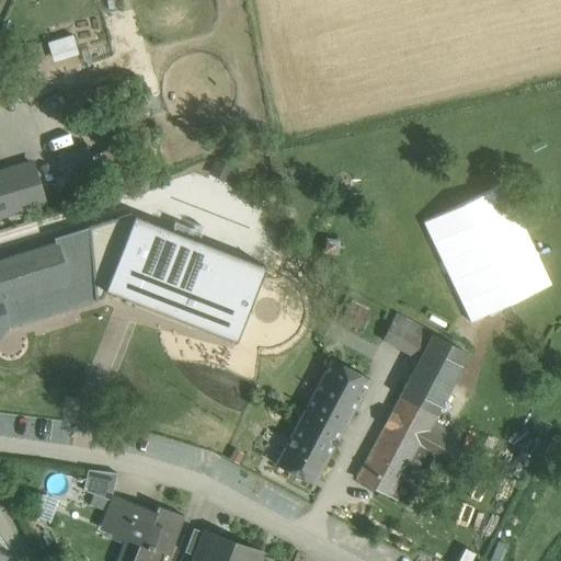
[(53,60),(78,52),(71,32),(46,41),(53,60)]
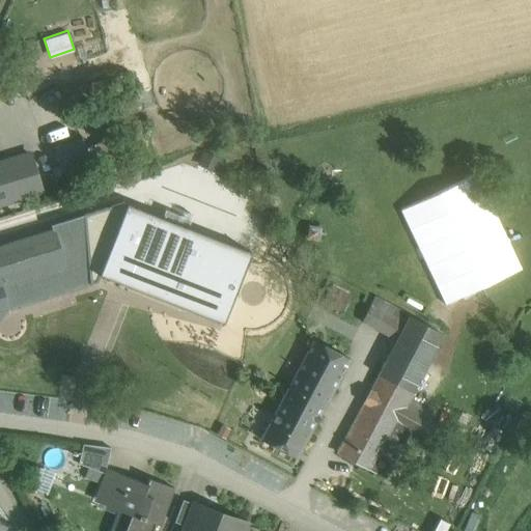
[(82,135),(54,144),(63,174),(91,165),(82,135)]
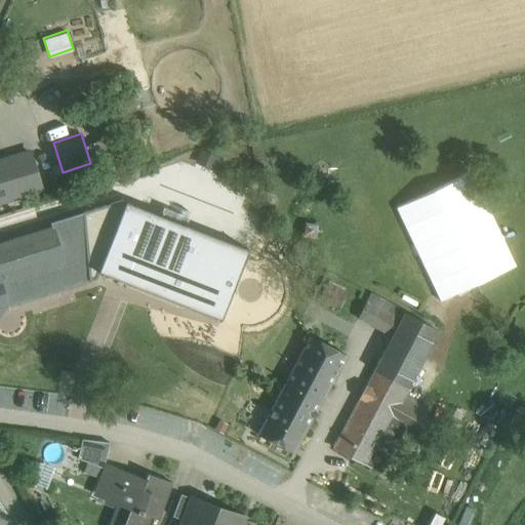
[(29,152),(0,160),(0,201),(40,189),(29,152)]
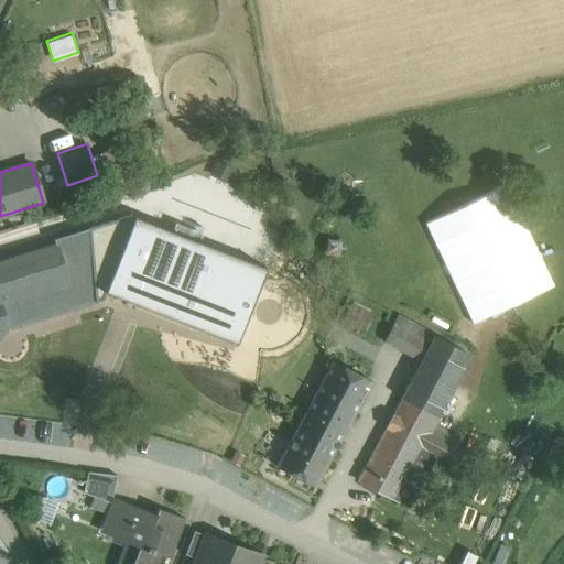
[(550,288),(507,185),(426,218),(469,321),(550,288)]
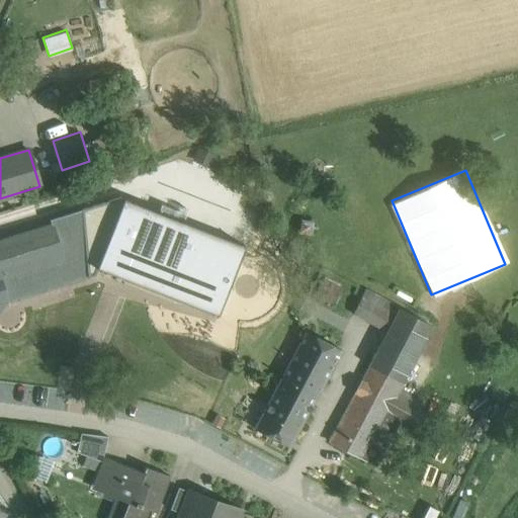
[(50,220),(51,225),(53,225),(63,258),(29,268),(32,280),(3,289),(4,297),(9,300),(88,277),(82,209),(50,220)]
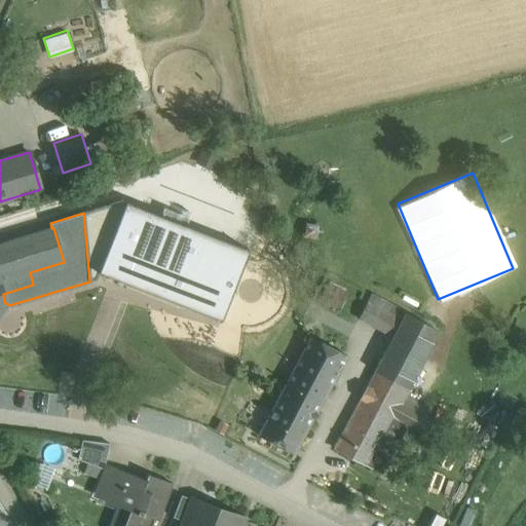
[(51,228),(0,243),(0,311),(2,308),(4,302),(3,294),(33,285),(30,272),(64,262),(53,228),(51,228)]
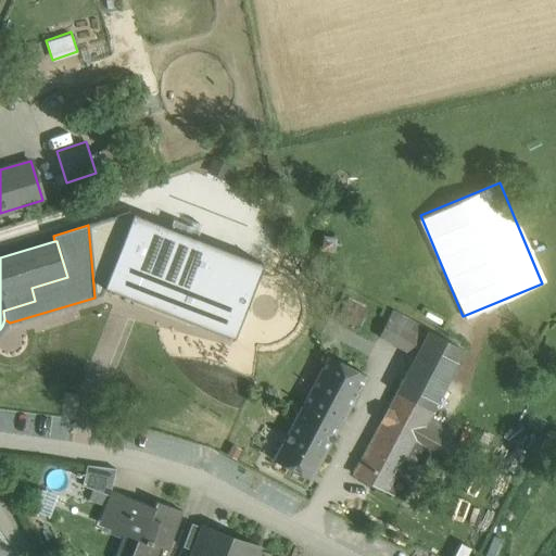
[(430,332),(392,313),(379,338),(415,356),(417,357),(430,332)]
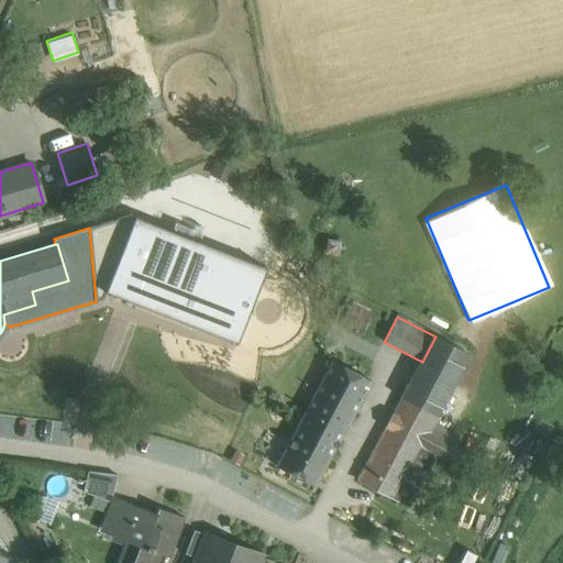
[(468,354),(435,337),(422,362),(455,379),(468,354)]
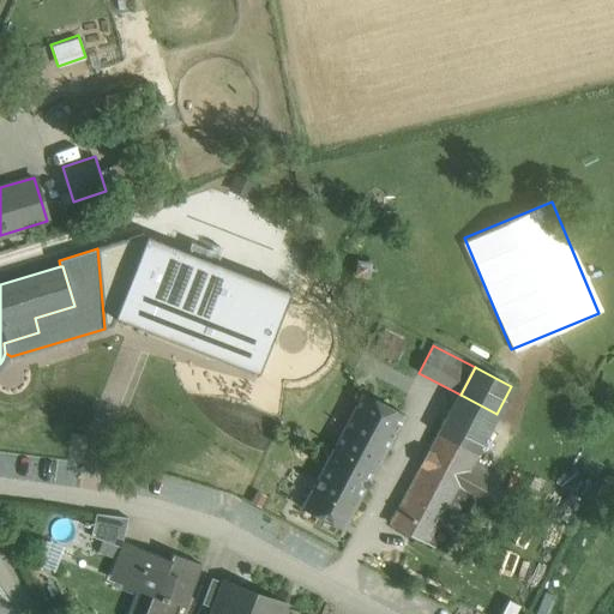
[(461,395),(458,393),(450,410),(488,431),(497,414),(461,395)]
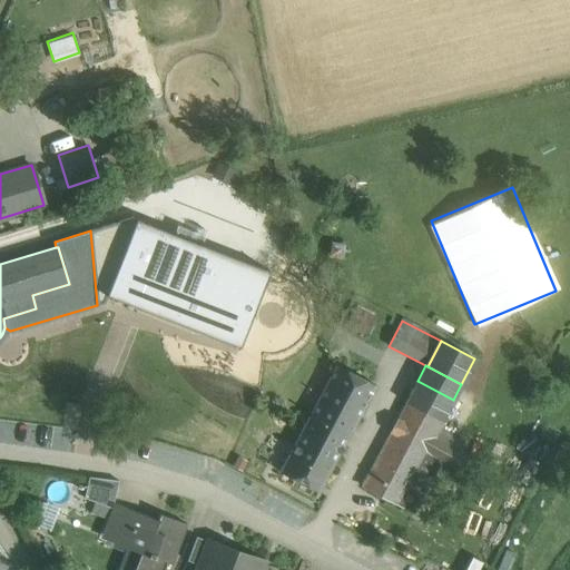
[(336,366),(281,472),(318,492),(375,386),(336,366)]
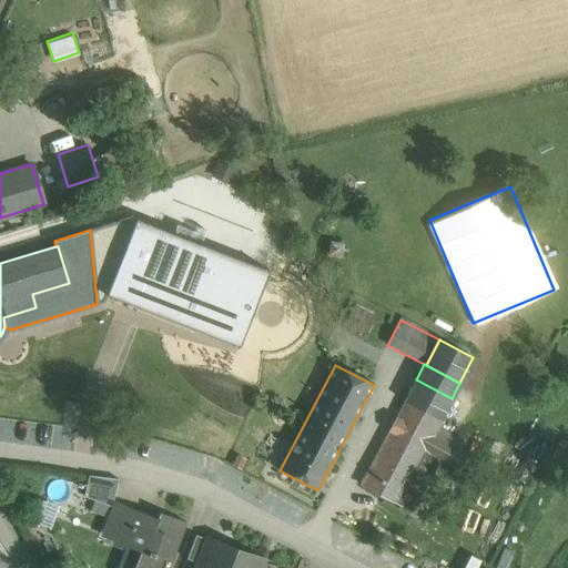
[(452,398),(416,379),(405,402),(440,421),(452,398)]
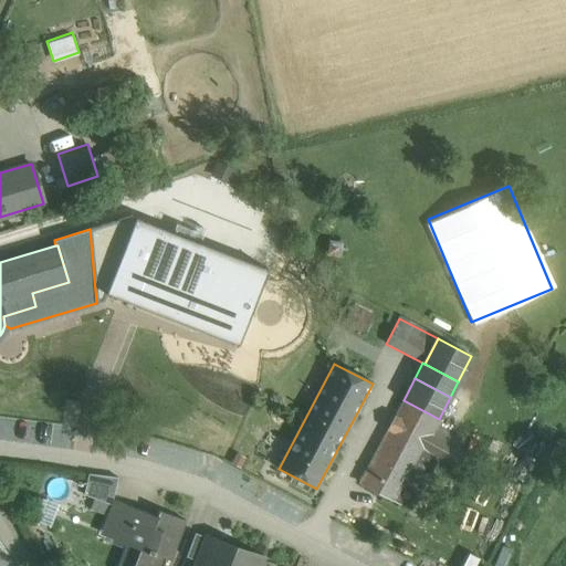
[(404,400),(360,482),(395,501),(422,449),(435,427),(439,419),(404,400)]
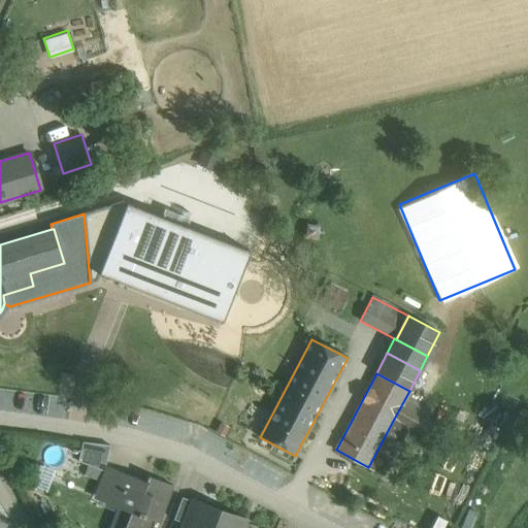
[(430,410),(405,398),(394,419),(405,425),(419,431),(430,410)]
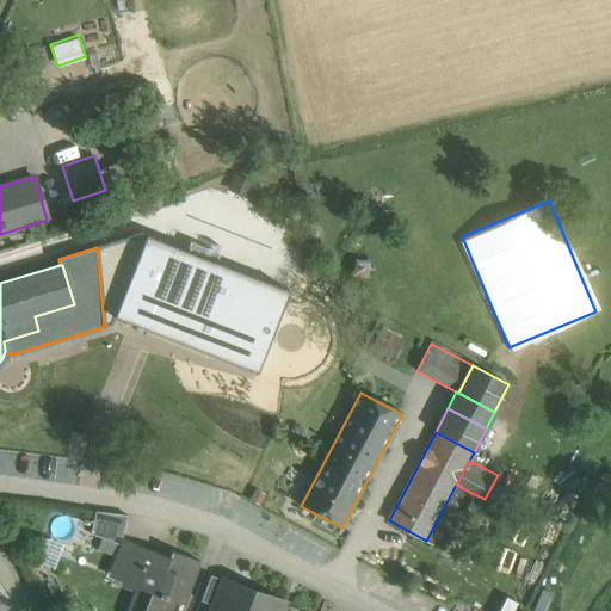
[(456,485),(426,541),(439,548),(469,492),(456,485)]
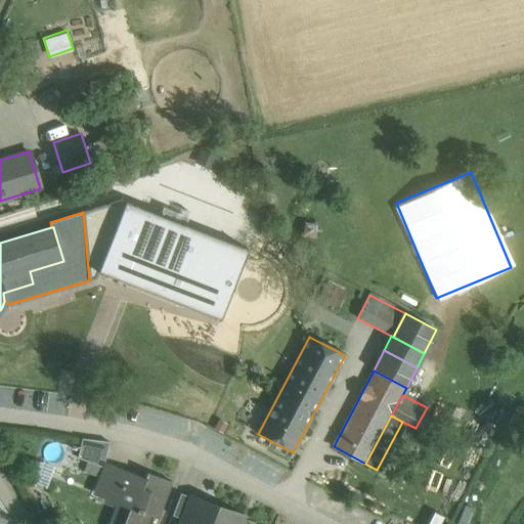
[(136,474),(108,464),(102,480),(103,480),(100,489),(119,496),(107,523),(146,523),(153,509),(161,511),(172,481),(146,472),(143,481),(135,478),(136,474)]
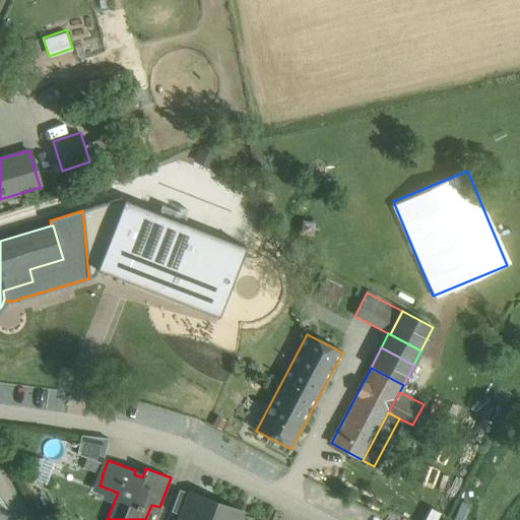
[(191,494),(179,490),(171,511),(186,517),(194,497),(190,496),(191,494)]
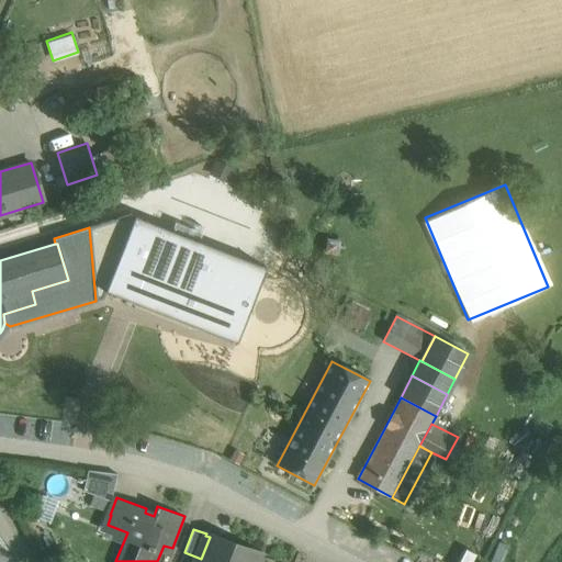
[(201,559),(200,561),(255,561),(259,553),(206,534),(205,536),(210,537),(201,559)]
